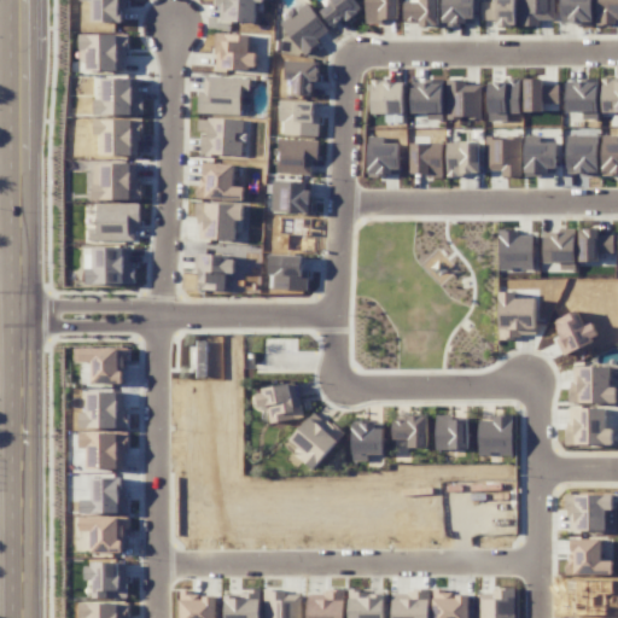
[(124,23),(124,0),(91,0),(92,22),(124,23)]
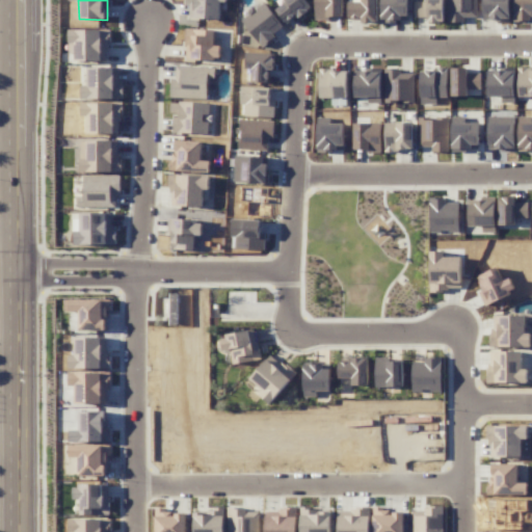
[(220,0),(228,1),(227,0),(185,0),(186,5),(189,5),(189,19),(220,19),(220,0)]
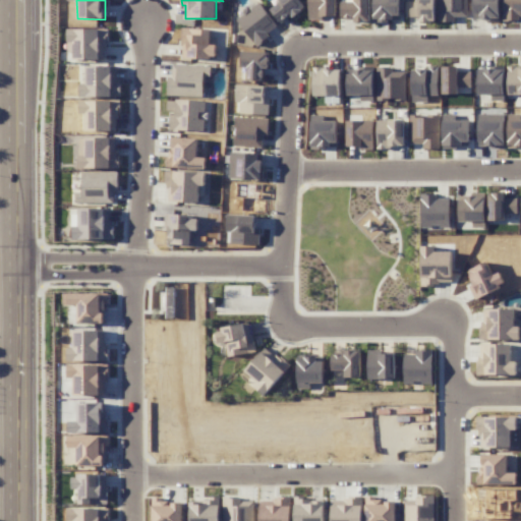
[(275,0),(268,6),(282,24),(304,7),(299,0),(275,0)]
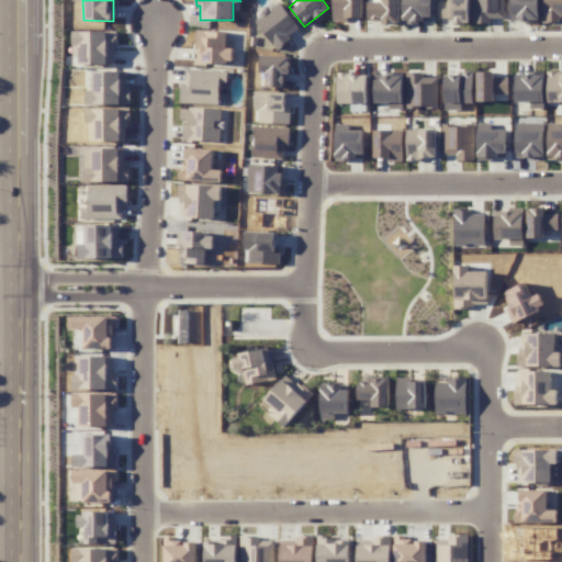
[(333,0),(333,19),(361,20),(361,0),(333,0)]
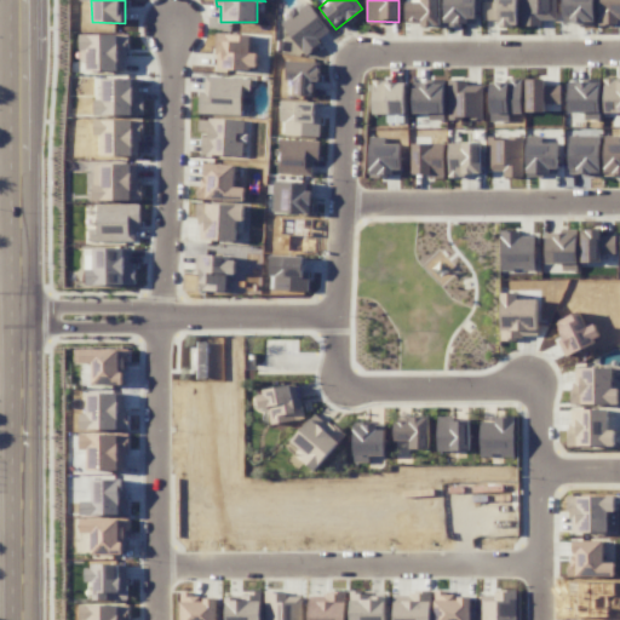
[(406,1),(406,23),(420,23),(420,27),(440,27),(440,0),(420,0),(422,1),(406,1)]
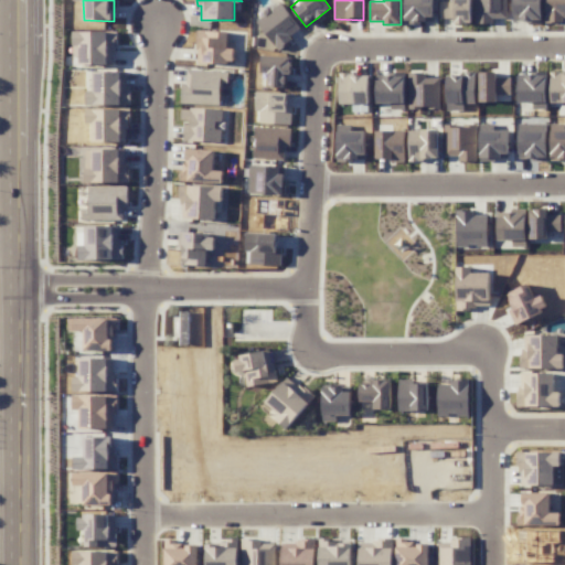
[(433,23),(433,0),(404,0),(404,22),(433,23)]
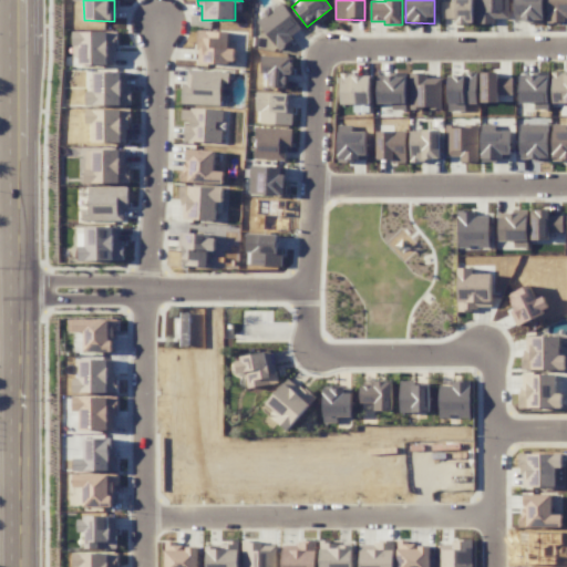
[(454,0),(454,1),(442,1),(442,18),(455,19),(455,23),(472,23),(472,0),(454,0)]
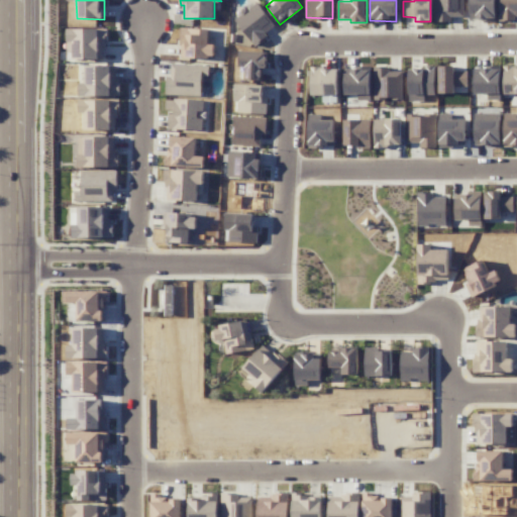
[(463,17),(463,0),(434,0),(434,21),(451,21),(451,17),(463,17)]
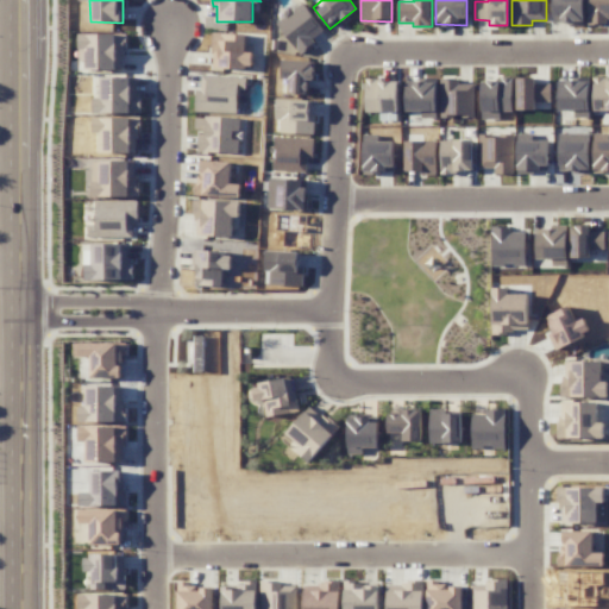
[(552,0),(552,23),(583,24),(583,0),(552,0)]
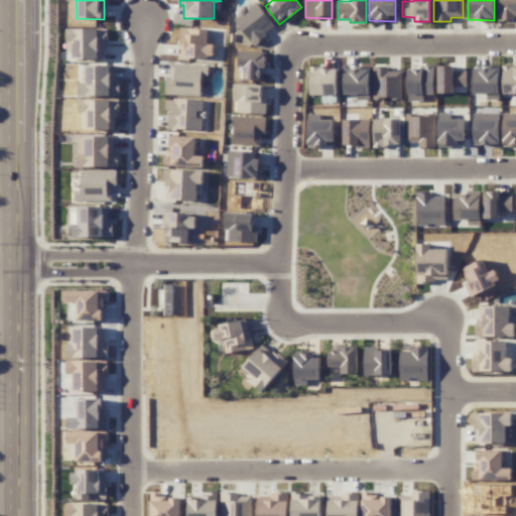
[(497,0),(498,21),(515,20),(515,0),(497,0)]
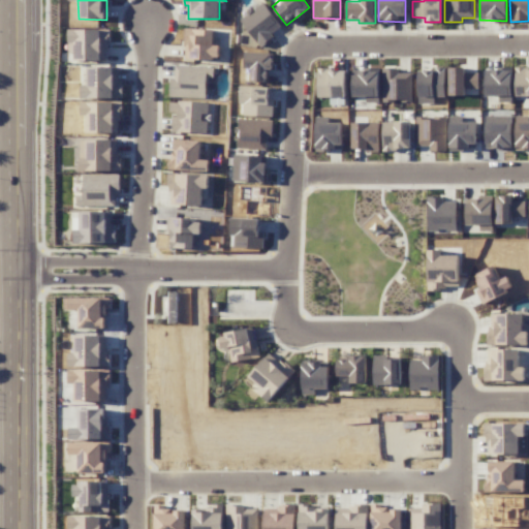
[(240,21),(259,45),(283,28),(263,3),(240,21)]
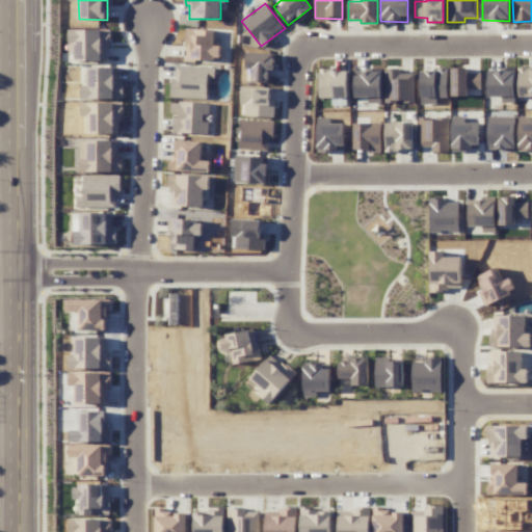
[(71,60),(108,60),(108,29),(70,30),(71,60)]
